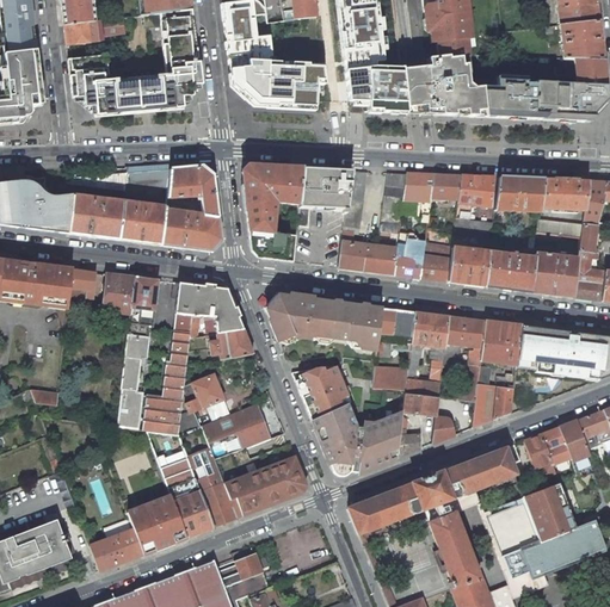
[(0,0),(0,14),(2,31),(4,31),(5,42),(4,42),(0,45),(0,50),(37,47),(30,0),(0,0)]
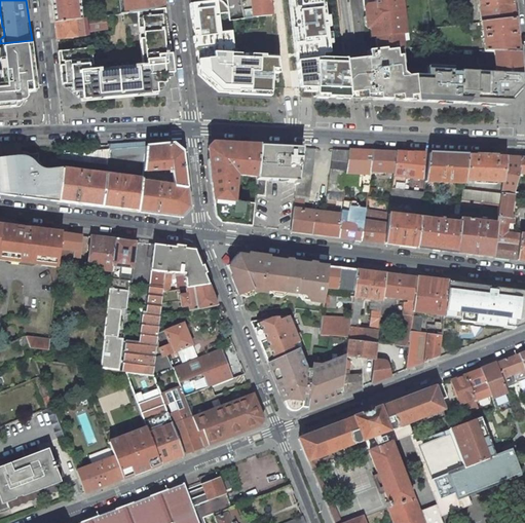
[(89,8),(81,9),(79,0),(51,0),(54,19),(89,14),(89,8)]
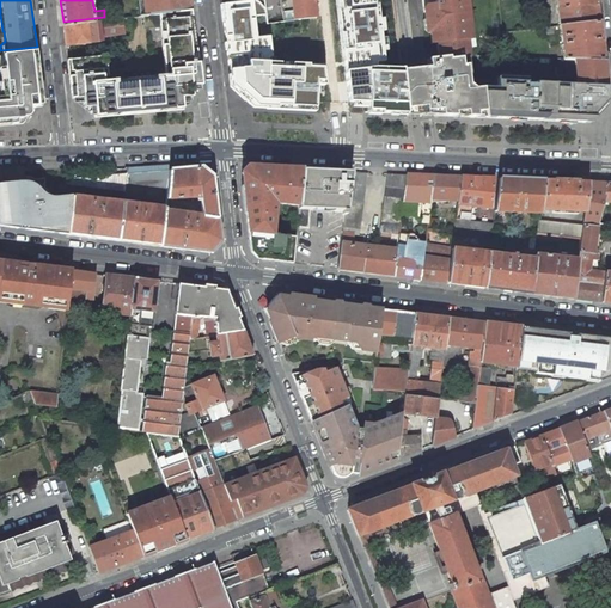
[(92,0),(95,11),(104,10),(103,0),(92,0)]
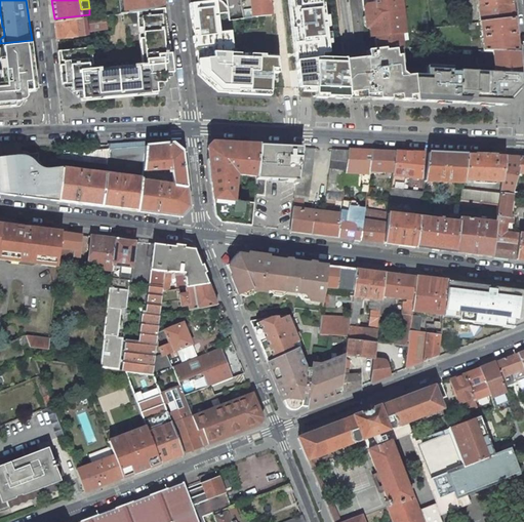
[(165,5),(164,0),(119,0),(121,10),(127,9),(139,8),(165,5)]
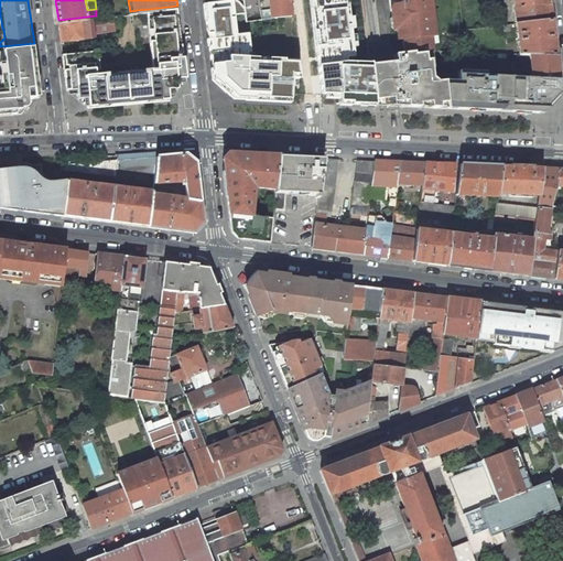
[(204,0),(212,57),(245,54),(245,50),(252,50),(250,25),(235,27),(230,0),(204,0)]
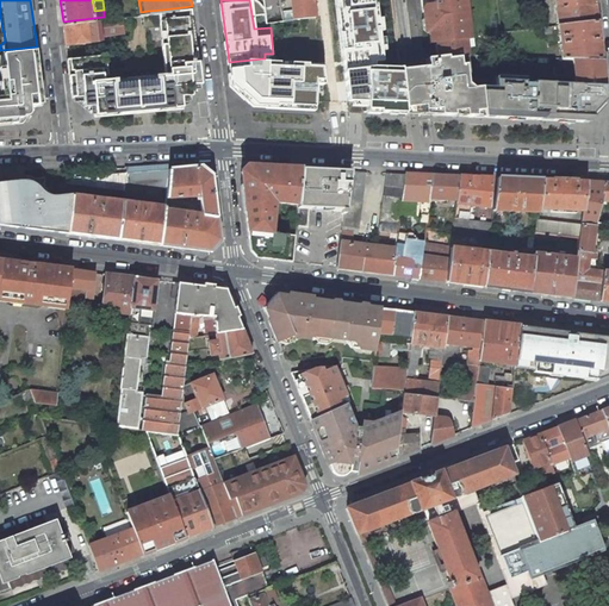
[(265,0),(267,20),(281,18),(284,18),(280,0),(265,0)]
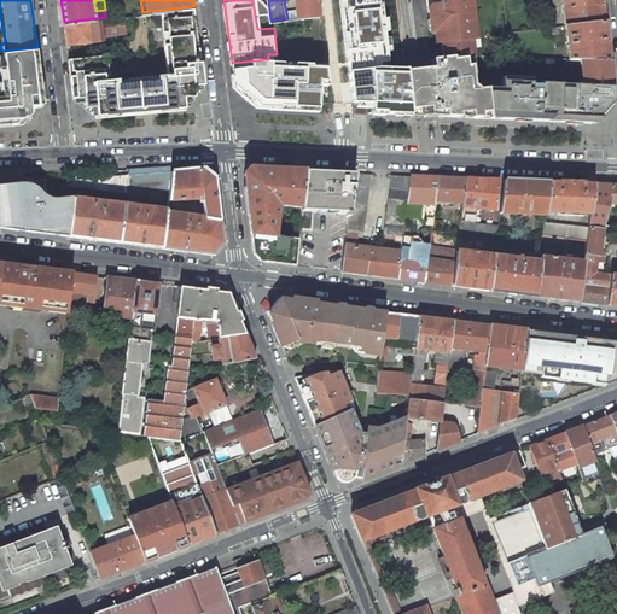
[(296,0),(298,17),(310,16),(321,13),(319,0),(296,0)]
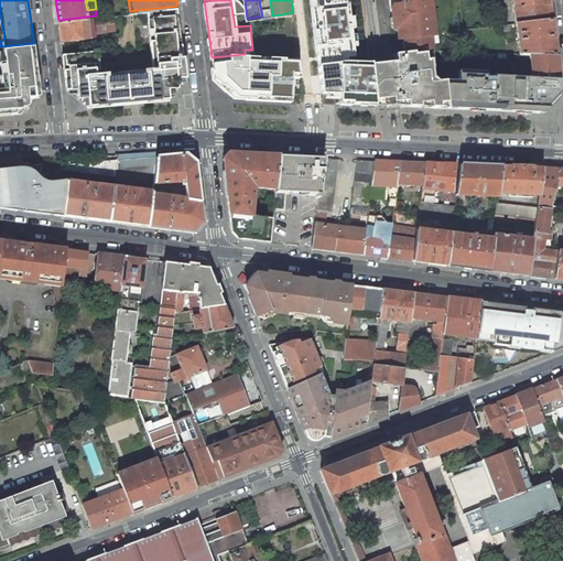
[(309,0),(318,63),(344,60),(344,55),(355,54),(347,0),(309,0)]
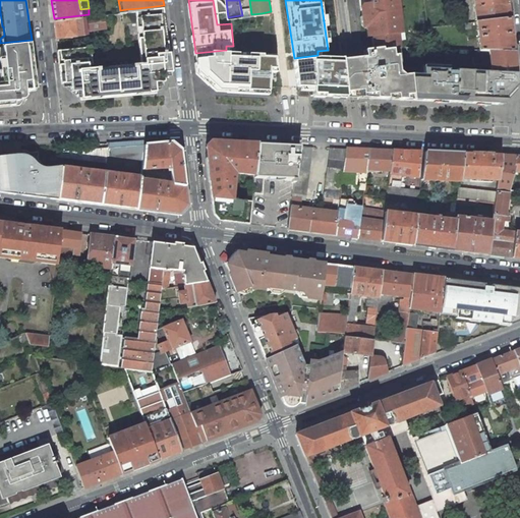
[(365,55),(370,96),(371,96),(413,98),(413,94),(411,71),(404,72),(399,69),(399,64),(401,64),(397,24),(401,23),(398,0),(371,0),(371,1),(365,1),(363,1),(361,5),(362,14),(365,14),(367,35),(371,34),(373,47),(364,48),(365,55)]
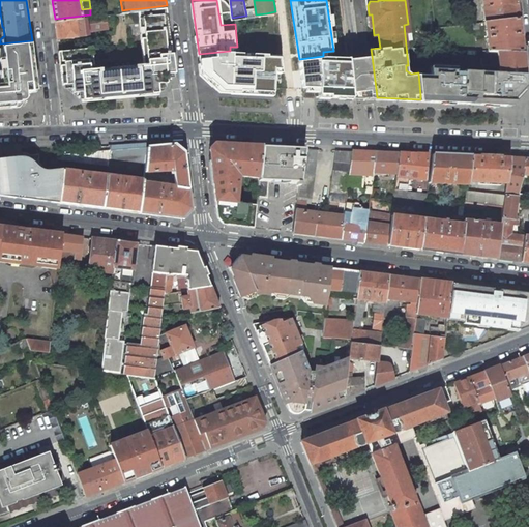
[(482,0),(486,20),(519,16),(517,0),(482,0)]
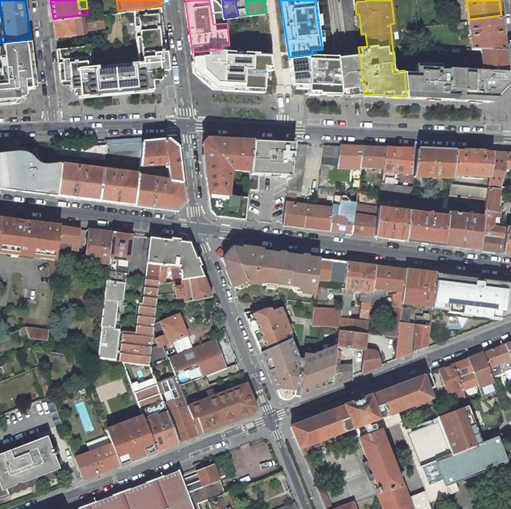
[(140,61),(102,64),(104,91),(157,89),(156,80),(160,80),(166,80),(165,71),(171,70),(174,70),(172,51),(169,51),(167,51),(161,5),(136,8),(140,61)]
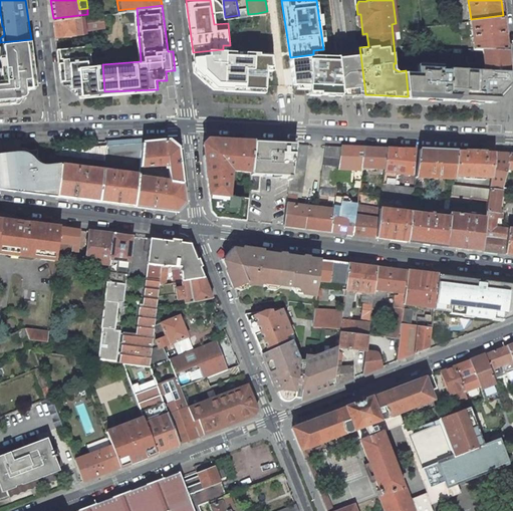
[(87,14),(53,18),(55,35),(87,31),(86,27),(105,25),(103,12),(87,14)]
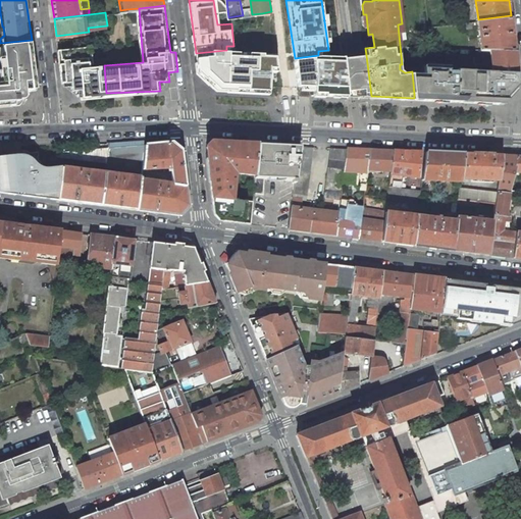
[(458,13),(459,21),(467,20),(468,20),(467,12),(458,13)]
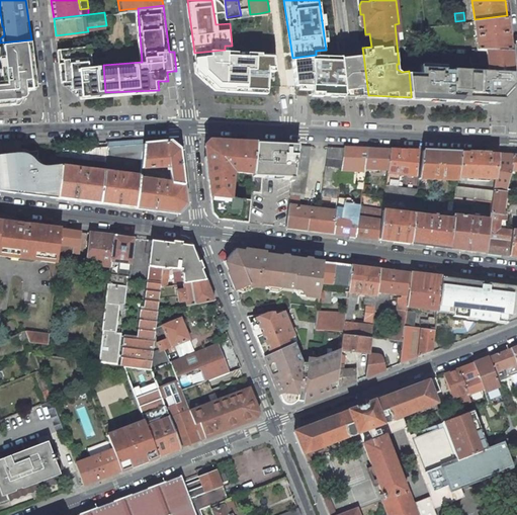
[(488,48),(511,49),(507,15),(475,19),(479,48),(488,48)]
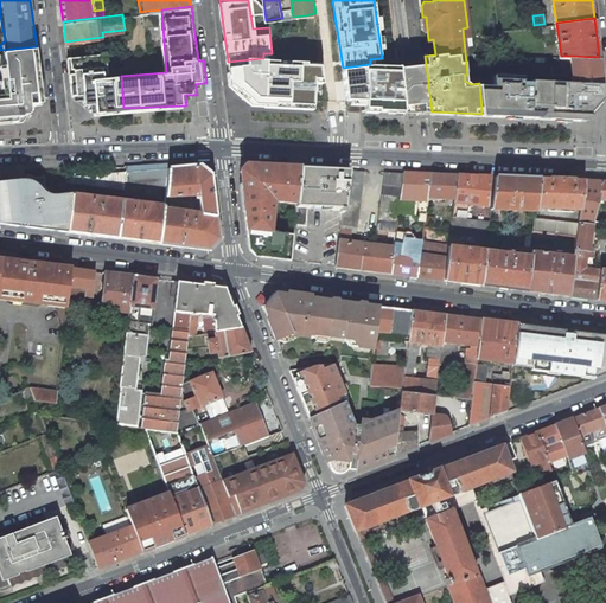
[(7,95),(0,95),(0,120),(24,119),(32,108),(31,108),(31,104),(37,103),(36,97),(43,96),(37,46),(0,50),(0,90),(6,90),(7,95)]
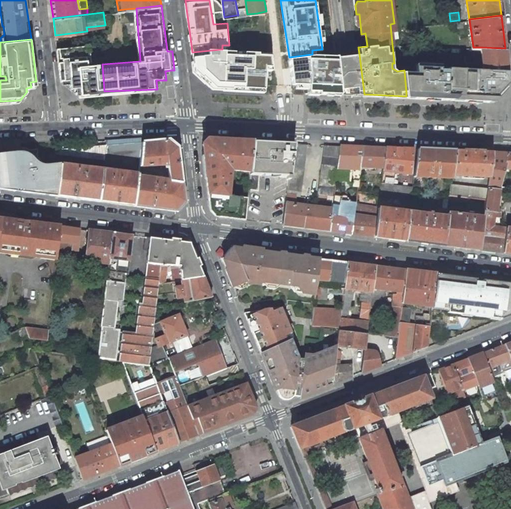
[(229,45),(222,45),(222,49),(220,87),(236,87),(261,88),(262,68),(267,68),(274,68),(272,52),(268,47),(229,45)]
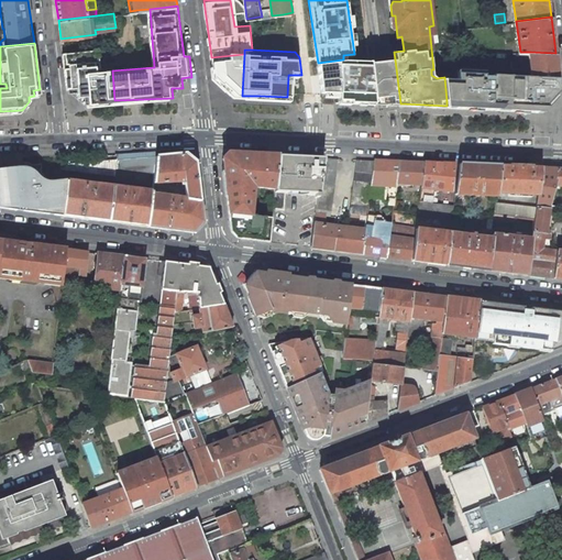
[(65,53),(69,86),(77,85),(76,80),(88,79),(88,73),(85,52),(65,53)]
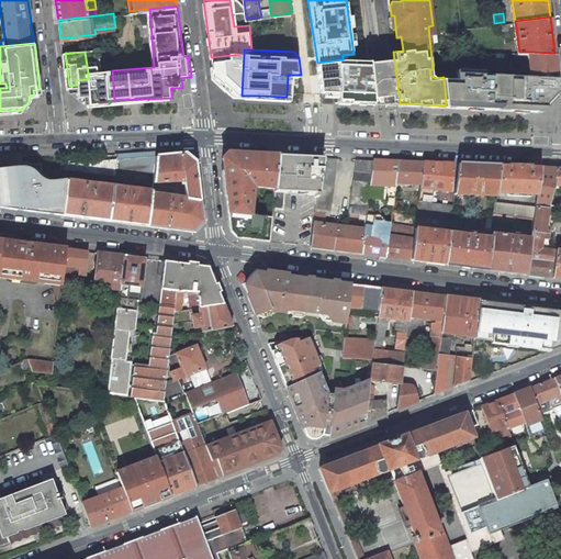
[(458,78),(444,77),(446,101),(455,101),(455,105),(497,108),(497,103),(509,104),(508,108),(517,109),(517,107),(528,107),(528,109),(540,110),(559,89),(558,79),(557,76),(554,76),(552,63),(556,62),(554,53),(529,52),(531,75),(492,73),(492,75),(484,75),(485,69),(458,68),(458,78)]
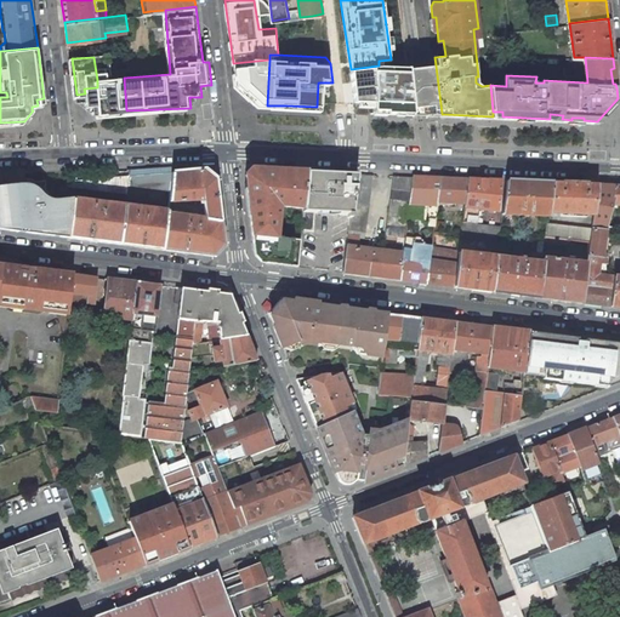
[(365,109),(414,113),(409,68),(379,66),(351,69),(356,108),(365,109)]
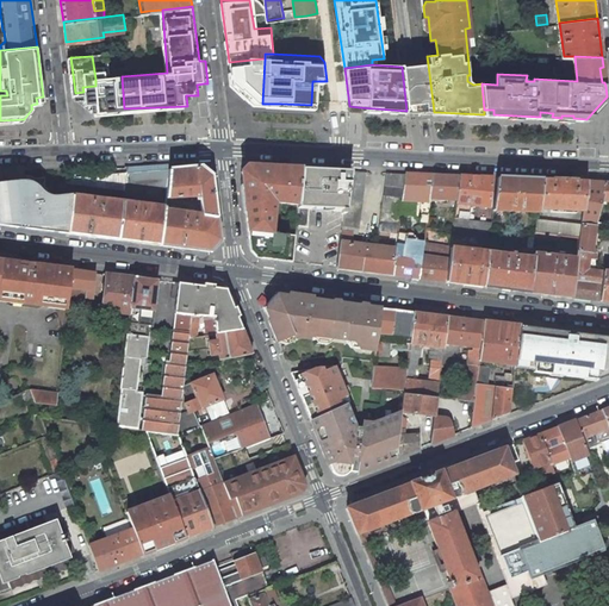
[(428,64),(402,67),(406,111),(434,112),(428,64)]
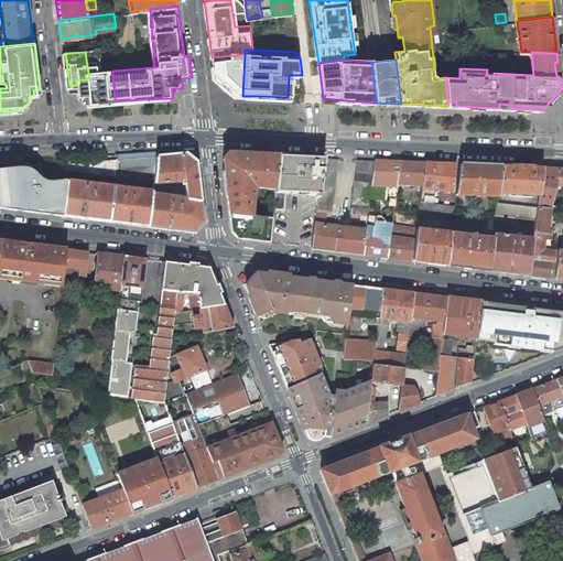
[(112,71),(100,72),(101,83),(89,84),(88,79),(76,81),(77,85),(69,86),(84,98),(87,101),(115,100),(112,71)]
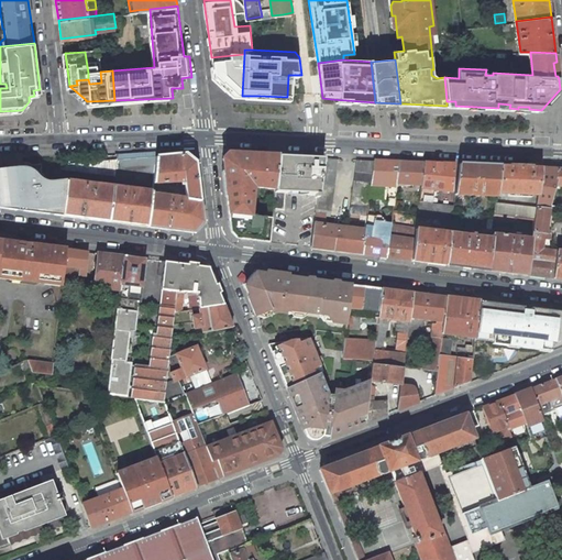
[(100,72),(88,73),(88,79),(89,84),(101,83),(100,72)]
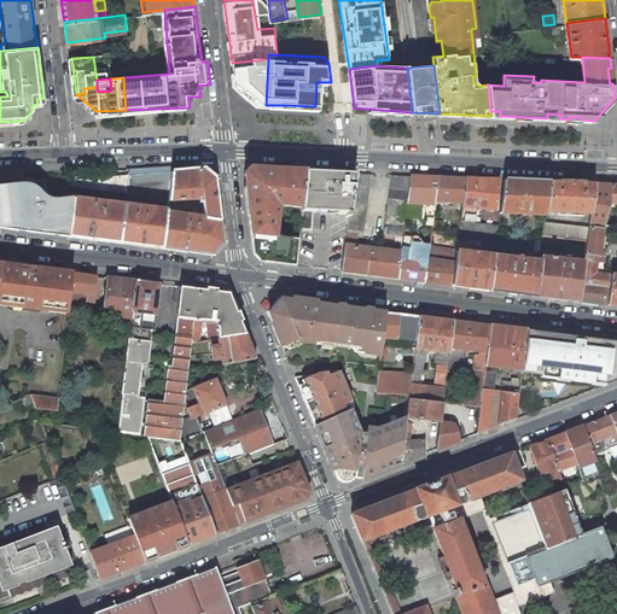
[(169,198),(201,196),(201,199),(203,199),(204,215),(220,216),(215,175),(204,165),(172,169),(170,187),(169,198)]
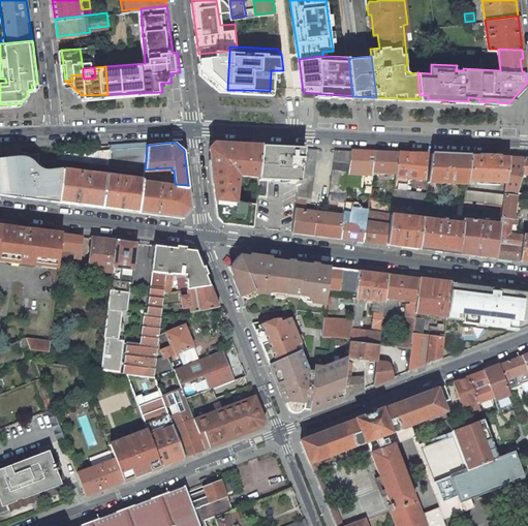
[(237,199),(239,175),(260,175),(264,144),(248,143),(220,142),(210,152),(217,211),(228,221),(229,221),(255,225),(257,202),(237,199)]
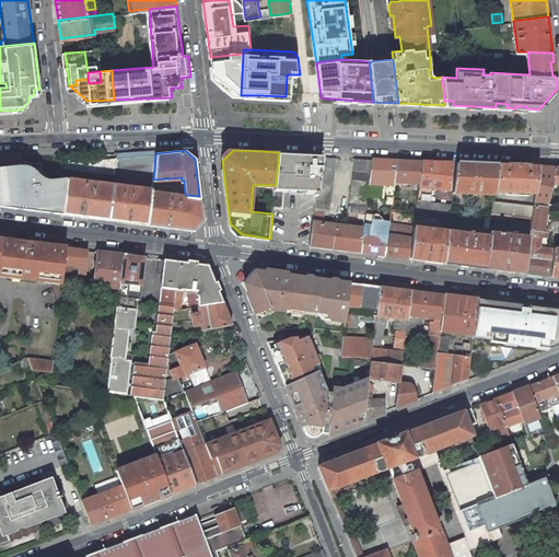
[(287,152),(279,152),(276,185),(315,190),(315,194),(316,194),(317,190),(318,190),(324,154),(287,152)]
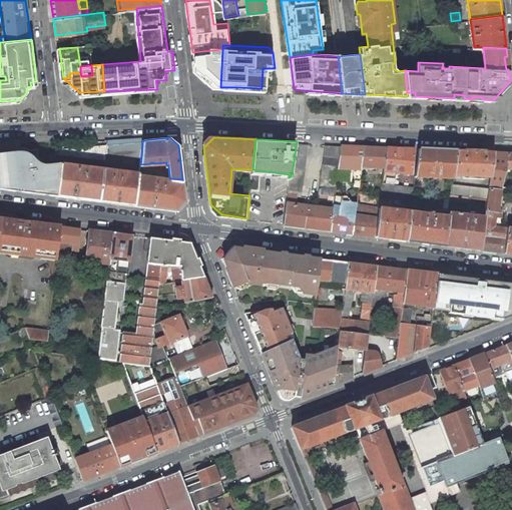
[(107,143),(105,157),(105,158),(141,155),(142,140),(120,142),(107,143)]
